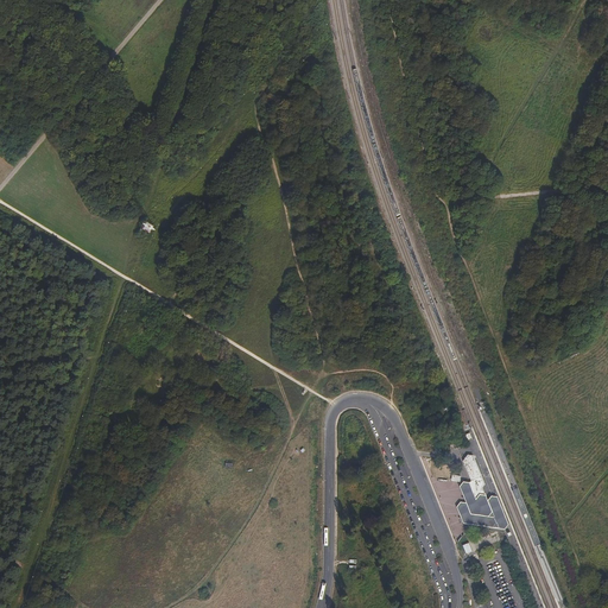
[(470,504),(469,511),(474,511),(479,512),(492,513),(493,502),(488,501),(482,489),(485,485),(474,458),(474,457),(473,456),(468,456),(463,462),(472,482),(469,483),(470,487),(473,494),(473,496),(470,496),(470,504)]
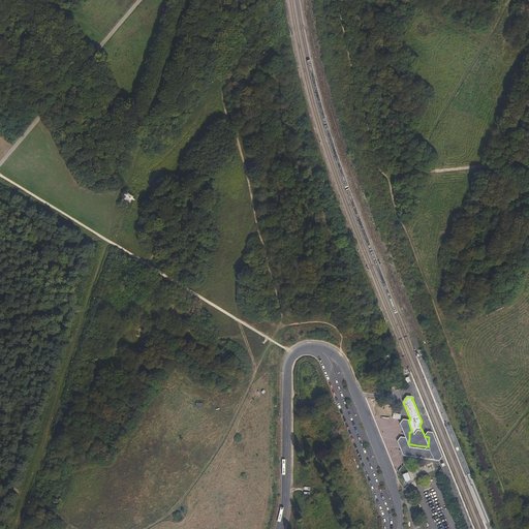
[(409,424),(408,421),(403,419),(400,424),(405,438),(408,444),(409,438),(409,432),(411,432),(411,430),(409,424)]
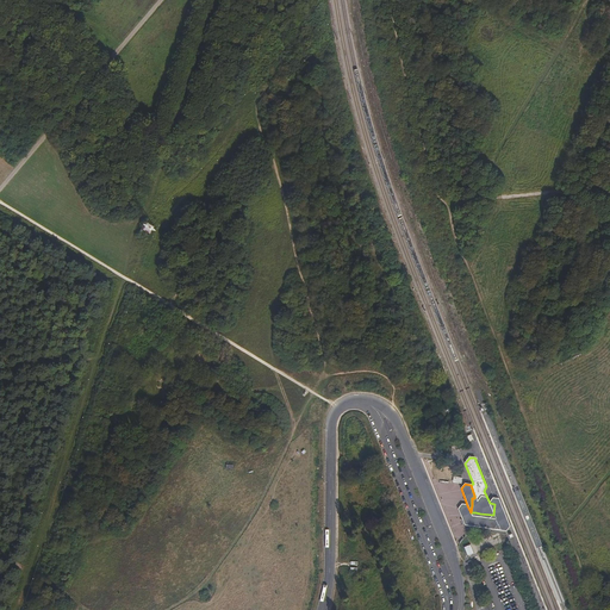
[(471,512),(467,505),(462,504),(459,509),(458,510),(459,511),(465,526),(465,527),(506,533),(510,527),(499,499),(495,498),(493,498),(490,503),(495,504),(493,515),(480,514),(475,512),(471,512)]
